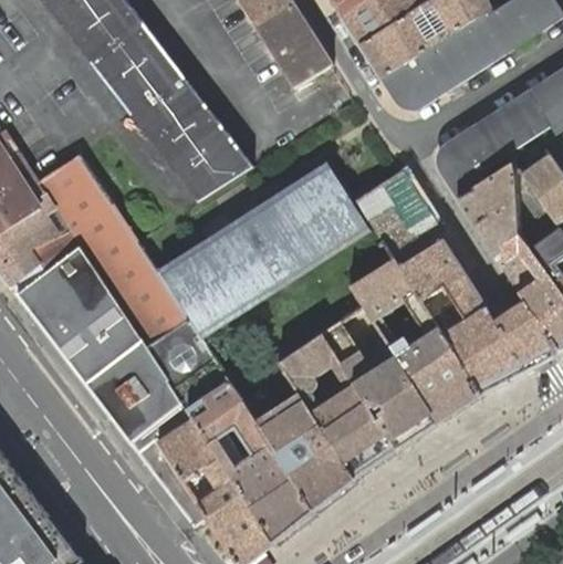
[(43,0),(187,187),(197,200),(253,165),(242,150),(126,0),(43,0)]
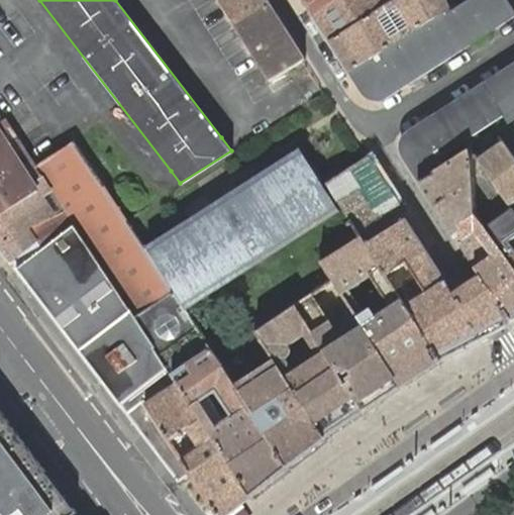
[(219,0),(234,22),(268,0),(219,0)]
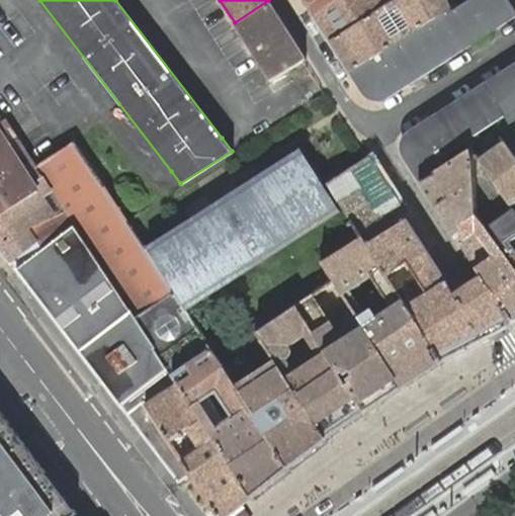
[(269,78),(304,57),(268,0),(235,22),(269,78)]
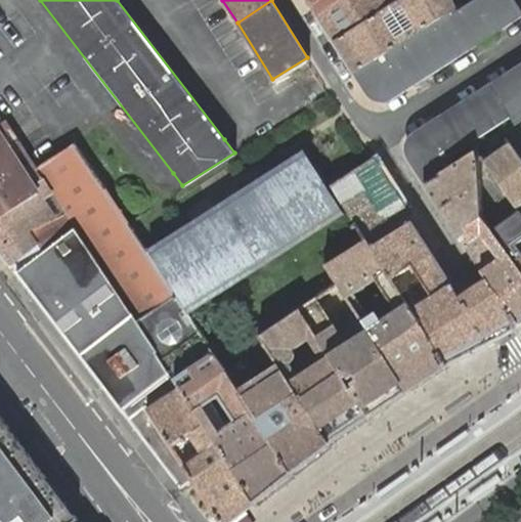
[(307,0),(315,11),(333,0),(307,0)]
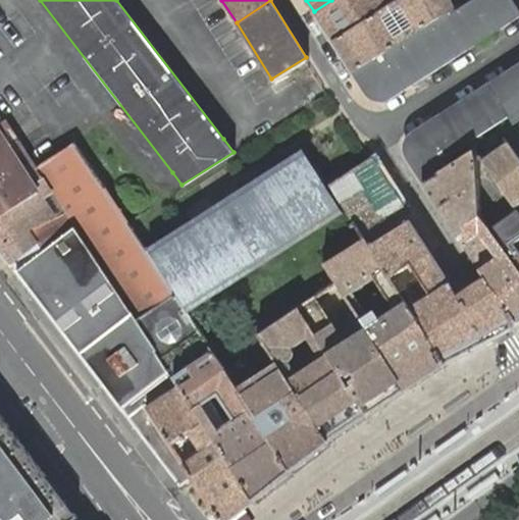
[(331,0),(314,11),(331,40),(390,2),(387,0),(331,0)]
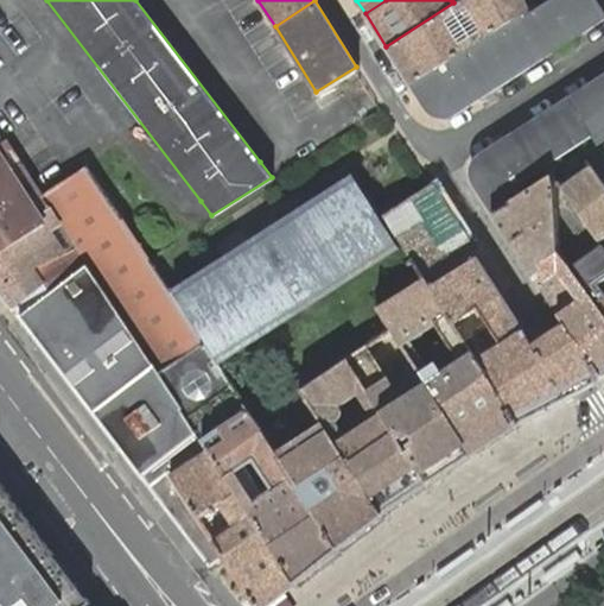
[(458,0),(453,2),(386,46),(408,81),(526,7),(521,0),(458,0)]
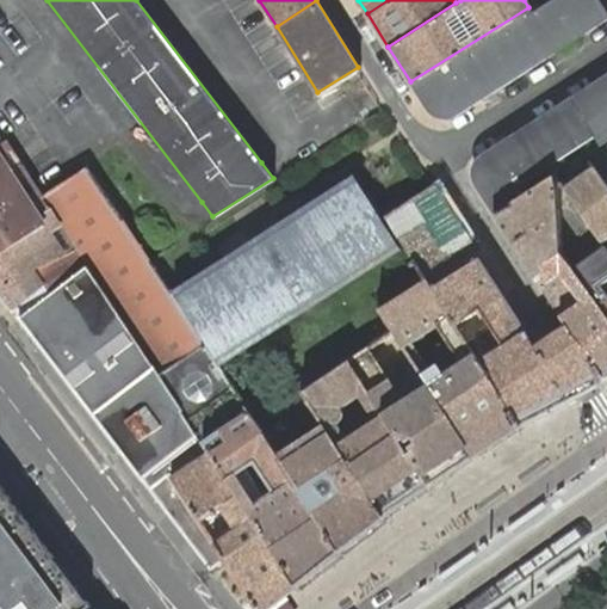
[(528,7),(410,81),(431,114),(433,116),(437,117),(439,117),(444,118),(447,118),(451,117),(452,117),(606,17),(595,0),(551,0),(542,7),(538,1),(528,7)]
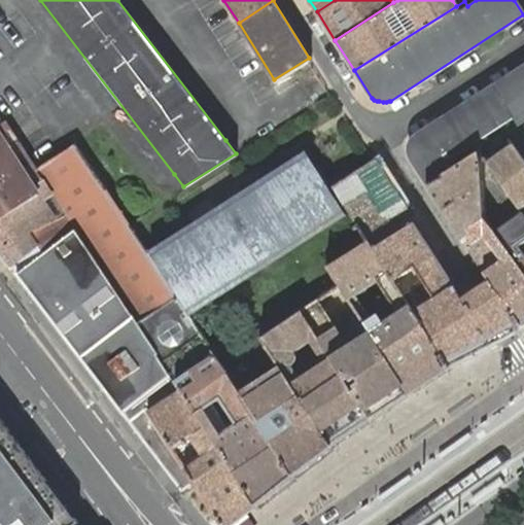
[(406,149),(406,153),(427,185),(478,153),(473,145),(513,118),(517,127),(523,121),(523,63),(412,136),(410,138),(408,140),(407,143),(406,146),(406,149)]
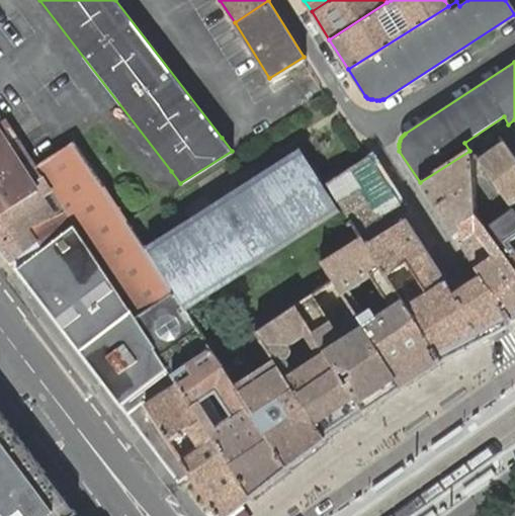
[(0,213),(35,189),(28,180),(29,180),(0,135),(0,213)]
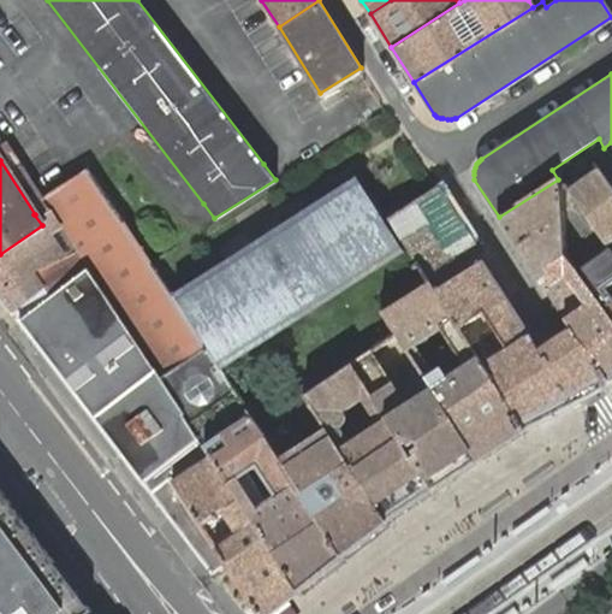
[(611,188),(596,167),(569,187),(568,189),(611,251),(611,188)]
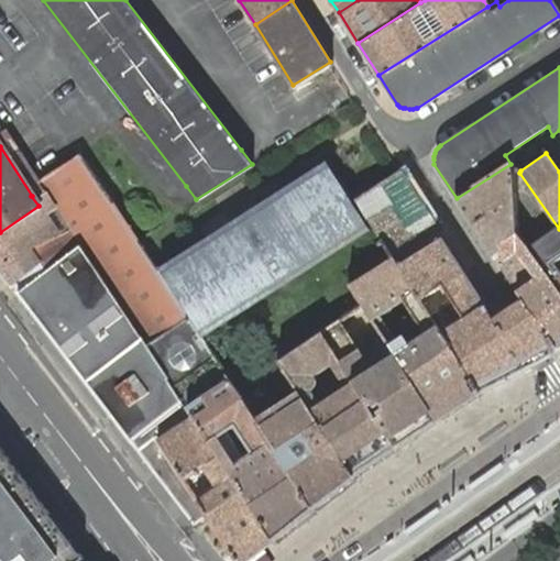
[(187,316),(78,154),(37,182),(42,188),(32,196),(31,196),(39,206),(0,232),(0,270),(10,283),(37,262),(44,270),(78,243),(145,344),(187,316)]
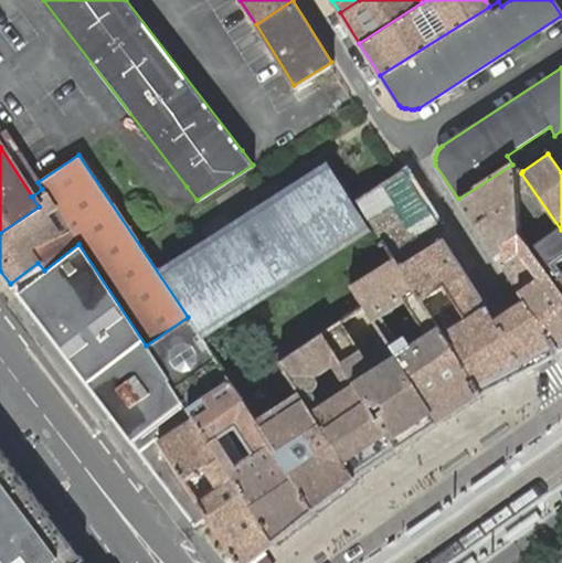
[(555,353),(561,350),(561,297),(517,233),(513,171),(512,171),(512,165),(458,199),(521,299),(555,353)]
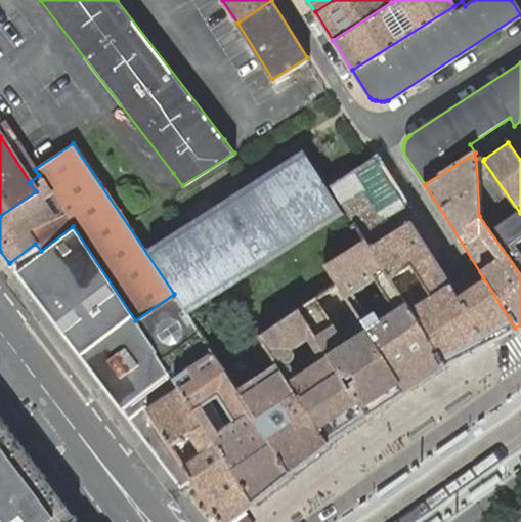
[(307,155),(152,255),(186,309),(342,210),(307,155)]
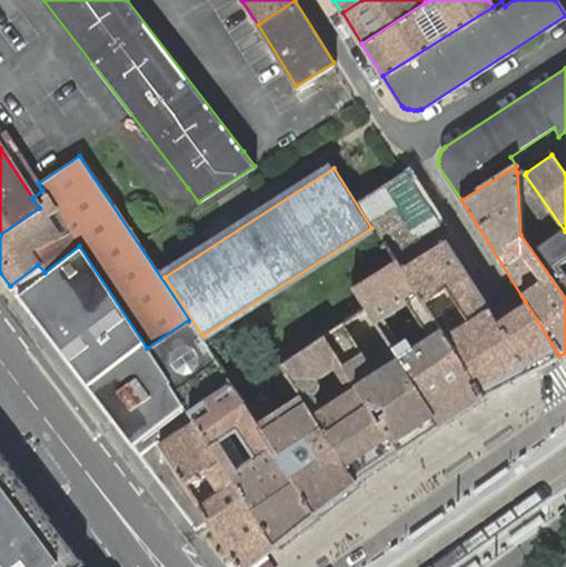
[(496,320),(403,171),(358,201),(396,259),(483,397),(529,372),(496,320)]
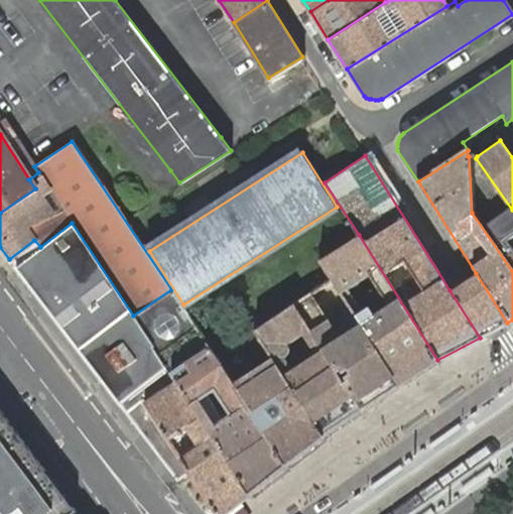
[(512,210),(476,158),(474,155),(469,156),(472,213),(512,271),(512,210)]
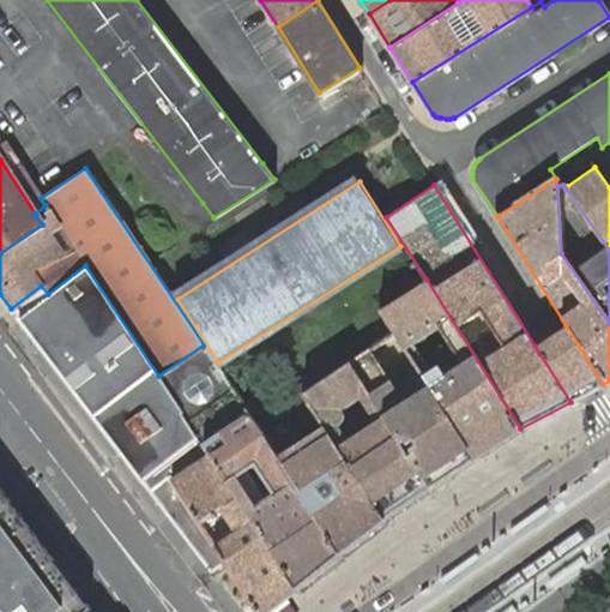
[(18,318),(142,480),(163,465),(197,437),(180,412),(182,411),(158,376),(85,265),(48,294),(18,318)]
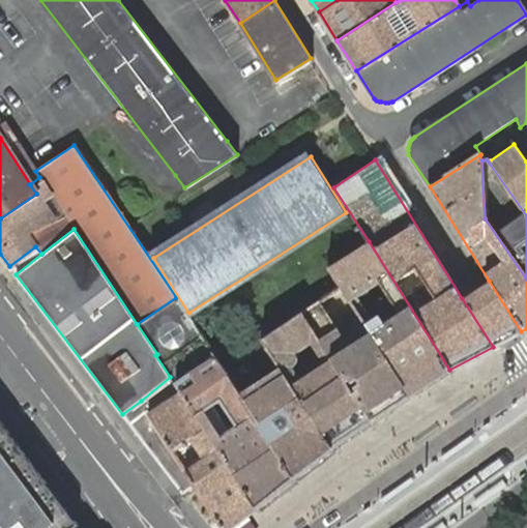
[(328,267),(340,285),(410,396),(449,370),(369,241),(328,267)]
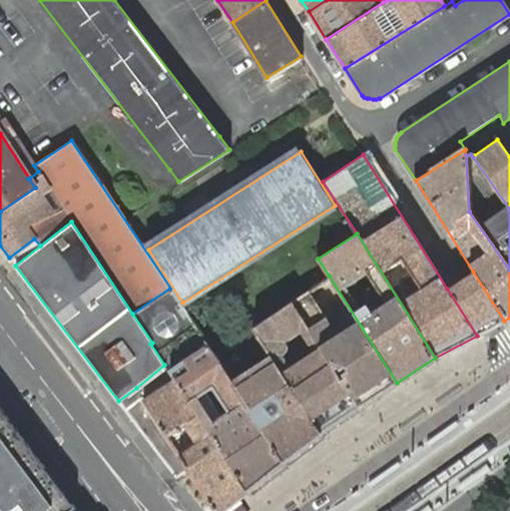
[(504,321),(473,272),(460,281),(447,289),(477,336),(491,328),(504,321)]
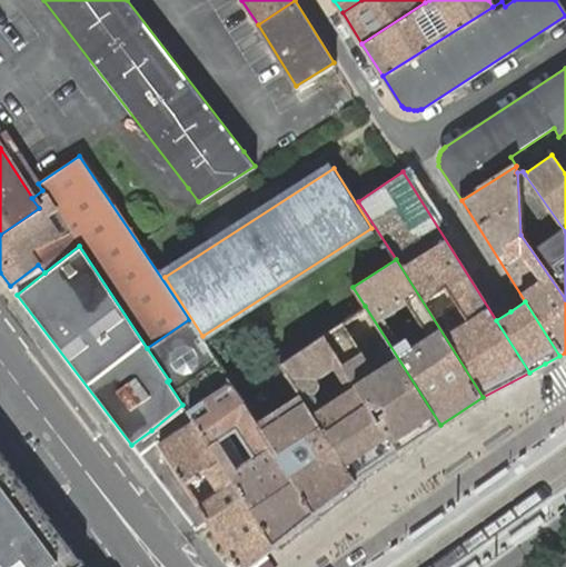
[(321,335),(398,453),(440,425),(365,306),(321,335)]
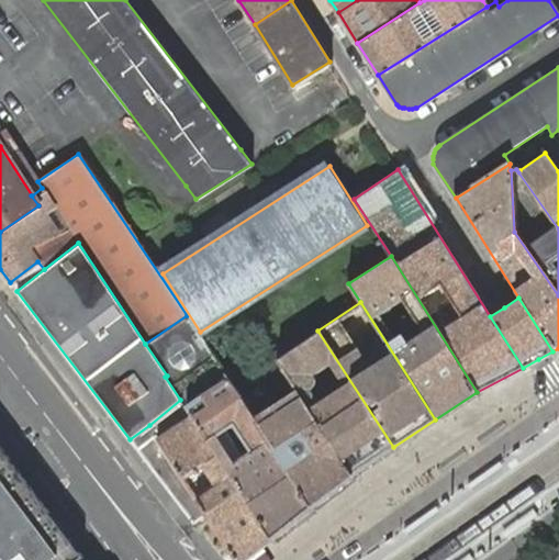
[(180,400),(191,415),(272,537),(312,505),(255,417),(187,315),(145,344),(167,376),(165,377),(180,400)]
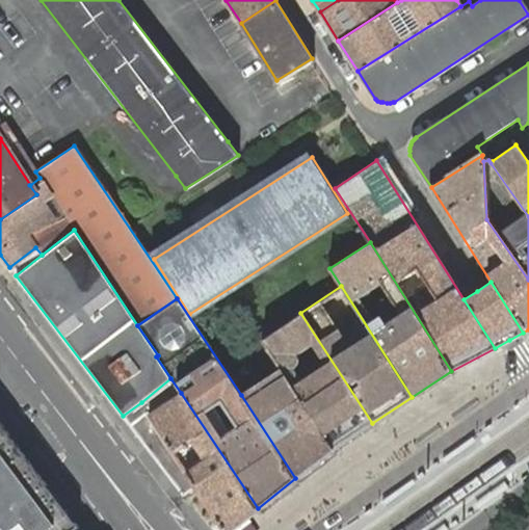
[(260,340),(280,370),(333,450),(372,423),(300,313),(260,340)]
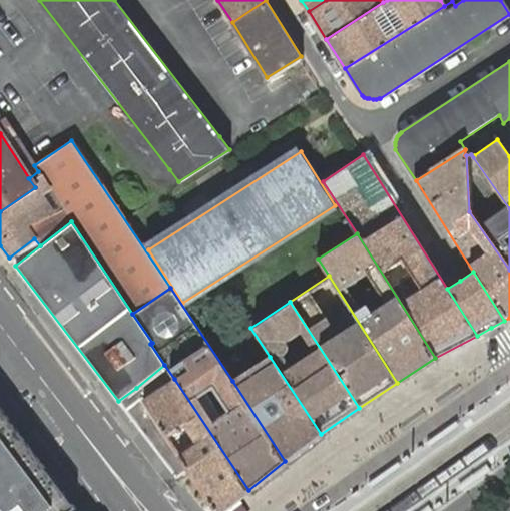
[(232,381),(285,461),(321,434),(270,357),(232,381)]
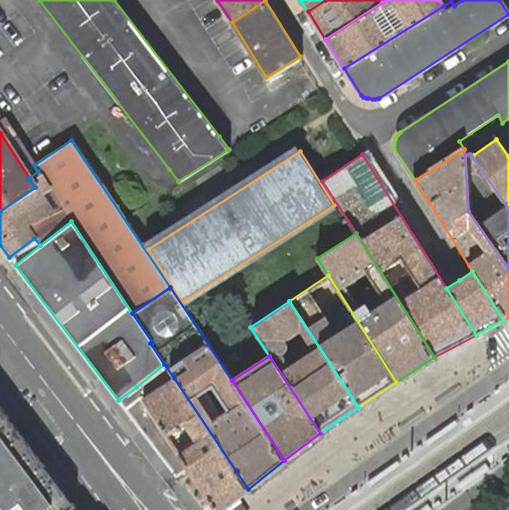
[(174,378),(143,398),(167,435),(177,428),(183,424),(195,442),(189,447),(178,454),(186,465),(185,467),(213,509),(220,509),(248,489),(174,378)]
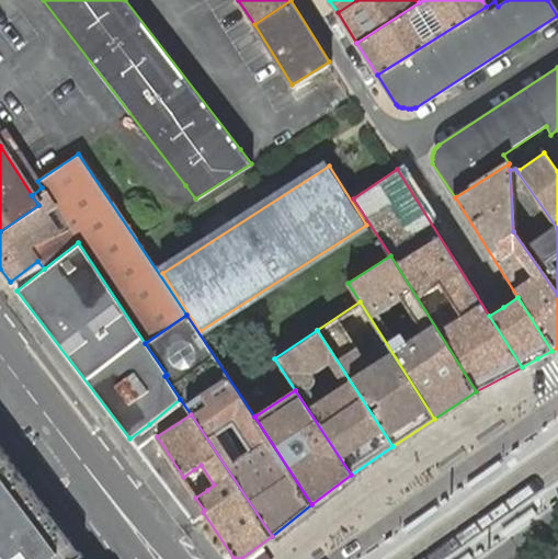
[(149,424),(129,438),(192,520),(203,512),(204,510),(195,498),(183,477),(157,436),(149,424)]
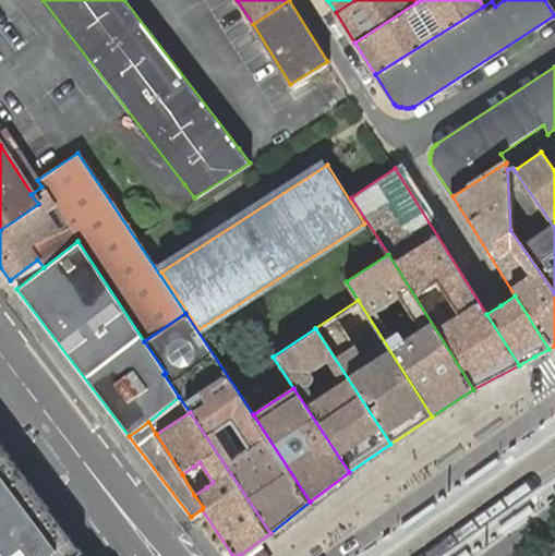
[(80,555),(52,517),(0,446),(0,555),(80,555)]
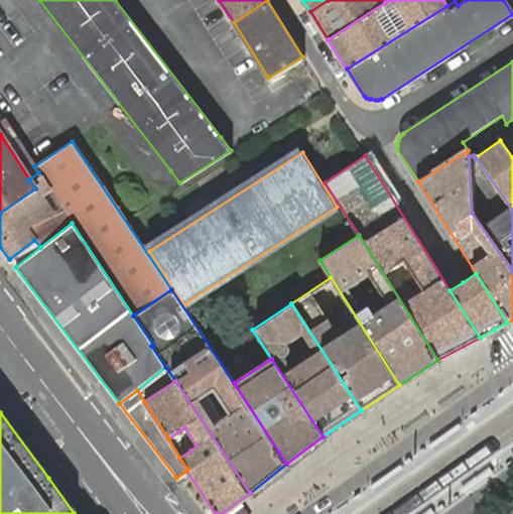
[(178,431),(168,438),(179,458),(190,451),(178,431)]
